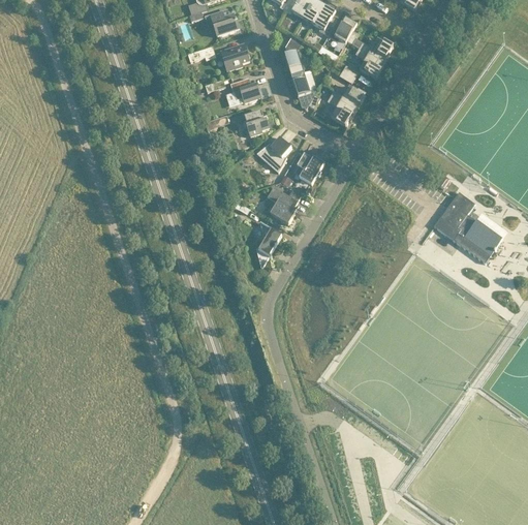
[(280,3),(279,6),(284,9),(290,0),(275,0),(280,3)]
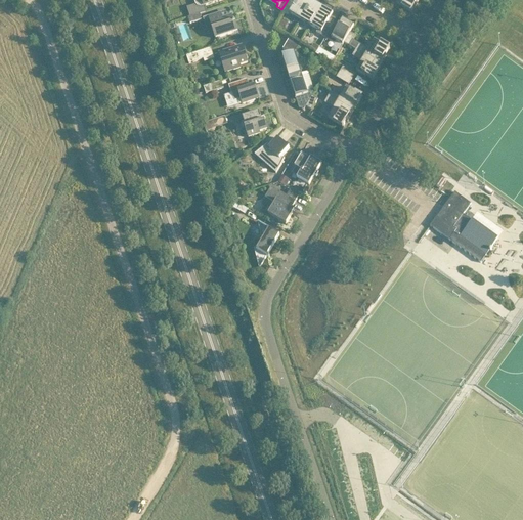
[(288,13),(289,10),(299,16),(308,0),(288,0),(281,9),(288,13)]
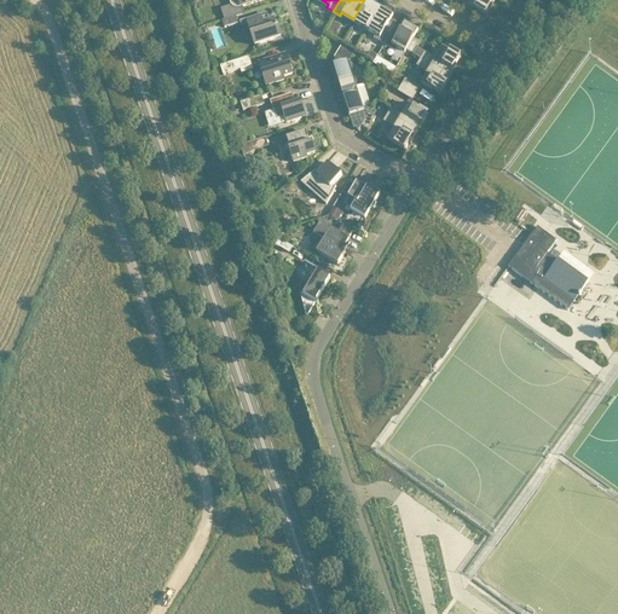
[(364,0),(353,19),(367,27),(380,5),(373,0),(364,0)]
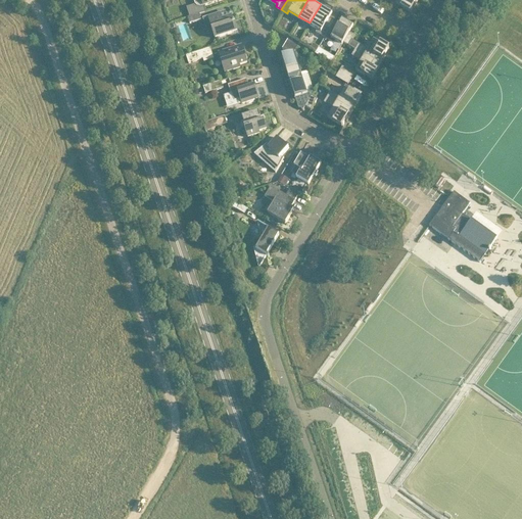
[(394,0),(410,9),(416,0),(394,0)]
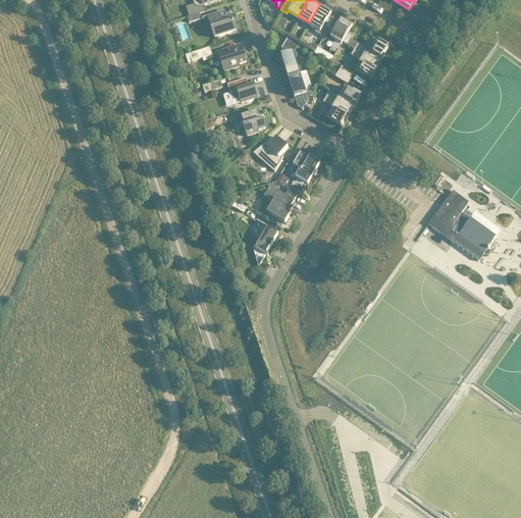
[(320,4),(309,22),(315,27),(314,30),(322,35),(332,18),(327,15),(330,10),(320,4)]
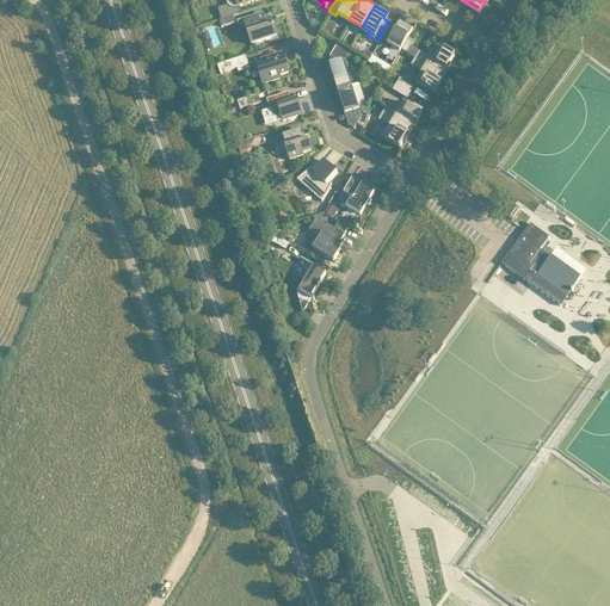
[(234,19),(232,12),(219,17),(221,24),(234,19)]
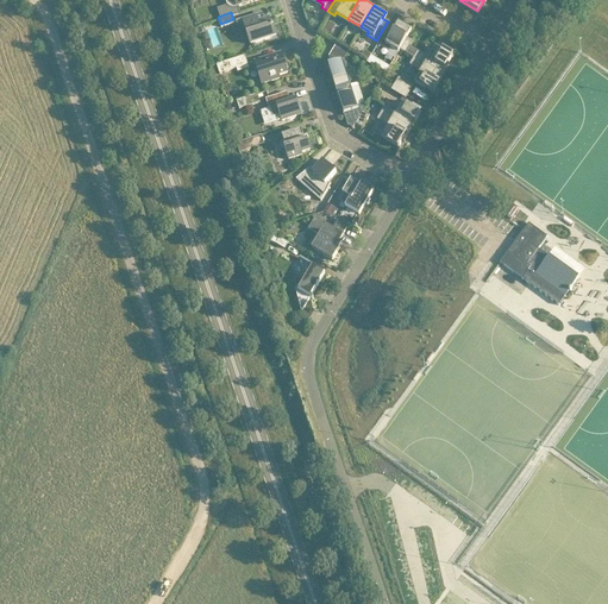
[(255,12),(236,18),(242,33),(248,36),(249,41),(275,32),(271,21),(270,23),(268,16),(257,19),(255,12)]
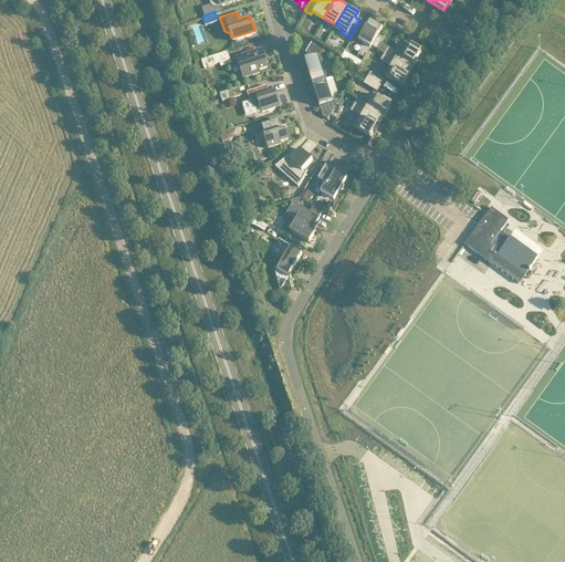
[(366,23),(361,20),(349,38),(356,41),(357,39),(369,45),(370,43),(377,31),(382,24),(369,18),(366,23)]
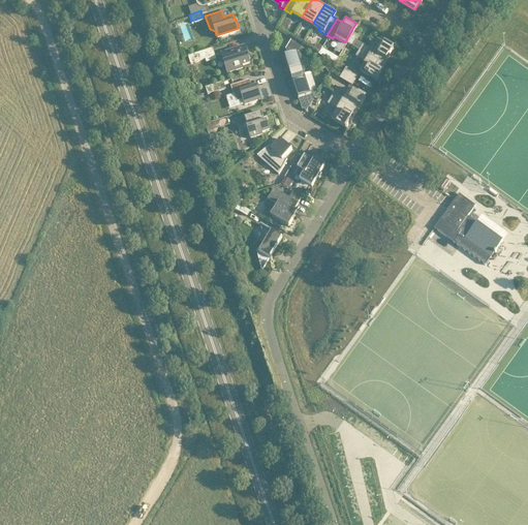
[(346,40),(358,48),(383,62),(393,47),(377,37),(371,47),(355,37),(358,33),(352,29),(346,40)]
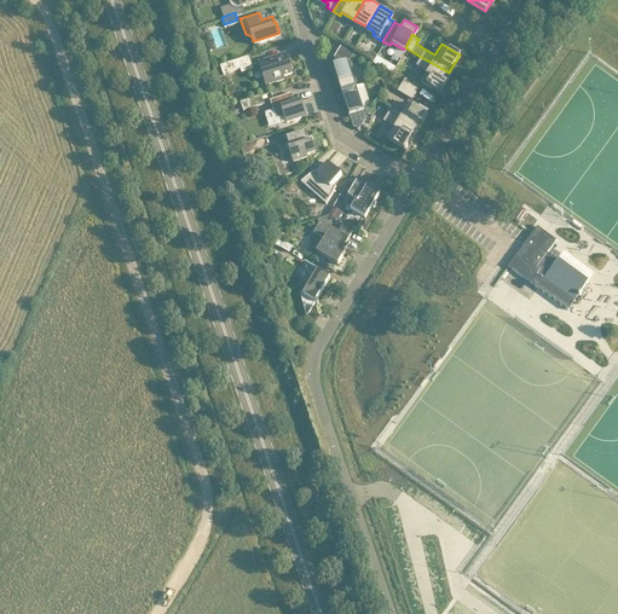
[(340,41),(336,47),(348,54),(353,48),(340,41)]
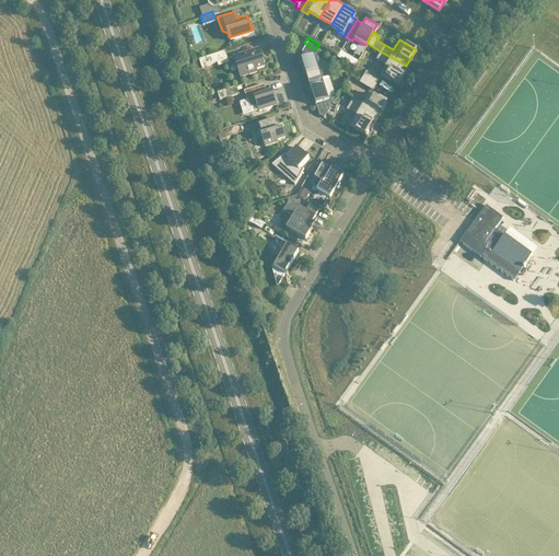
[(304,43),(301,48),(303,56),(301,57),(307,79),(321,76),(314,53),(315,49),(304,43)]
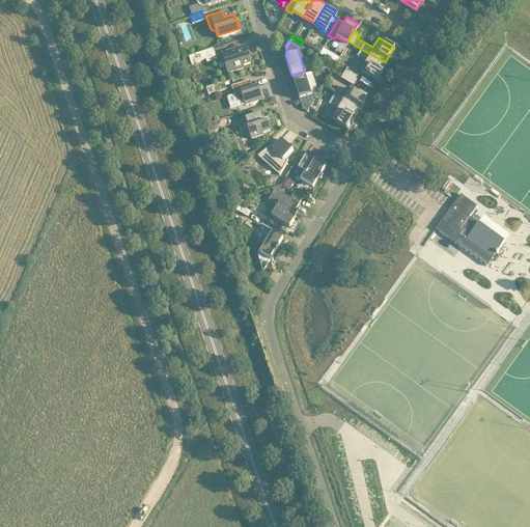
[(221,51),(227,70),(243,64),(242,62),(250,60),(245,43),(221,51)]
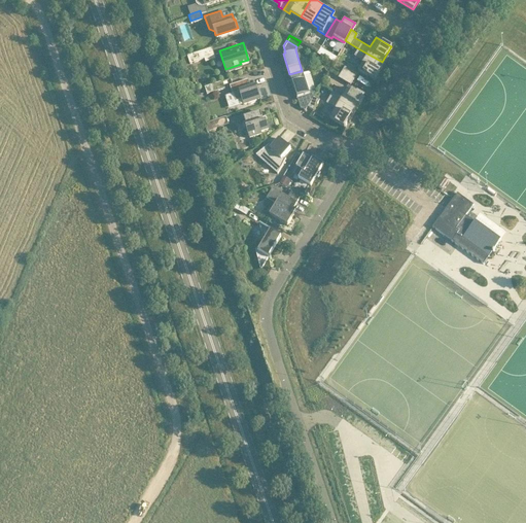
[(186,53),(189,61),(204,56),(205,59),(214,56),(211,45),(186,53)]
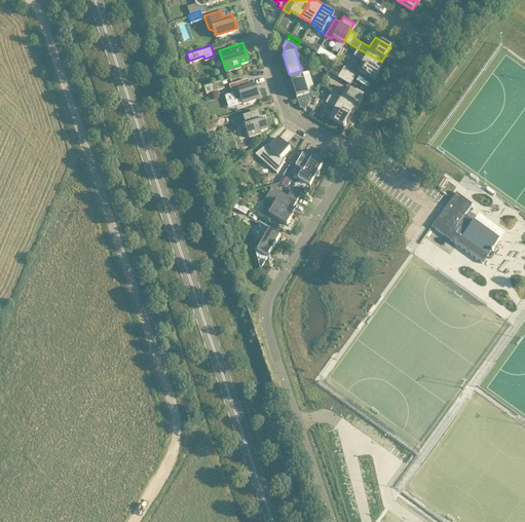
[(381,62),(355,47),(354,49),(352,52),(362,59),(357,68),(372,77),(381,62)]
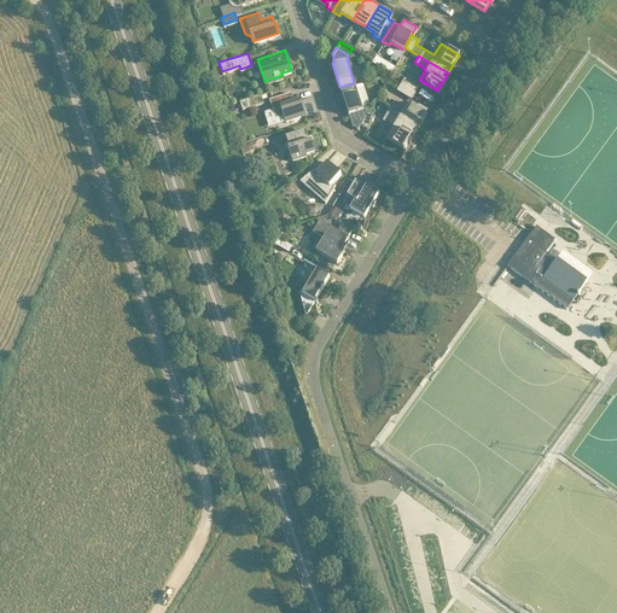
[(403,75),(400,81),(414,89),(418,83),(403,75)]
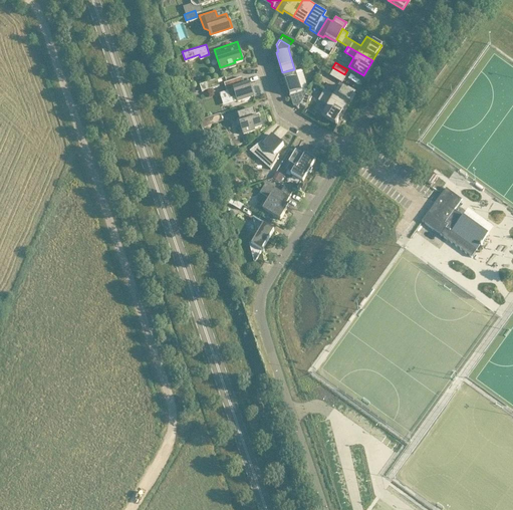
[(329,73),(340,80),(344,74),(332,67),(329,73)]
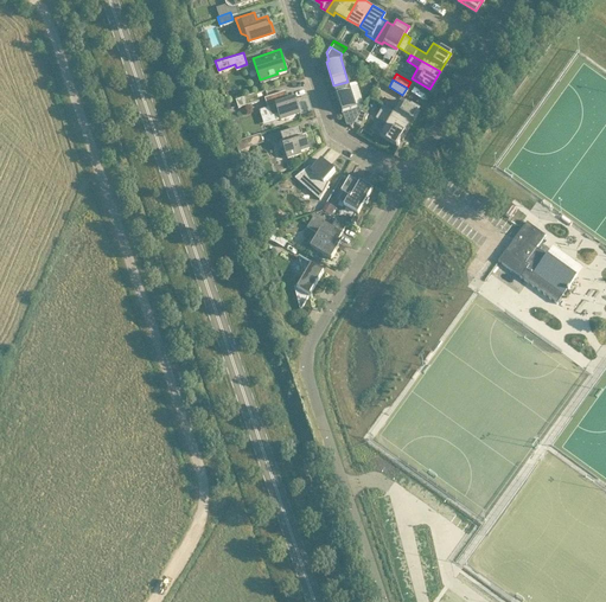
[(361,108),(364,102),(361,100),(362,100),(356,81),(349,83),(348,82),(333,85),(345,121),(351,123),(353,120),(361,108)]
